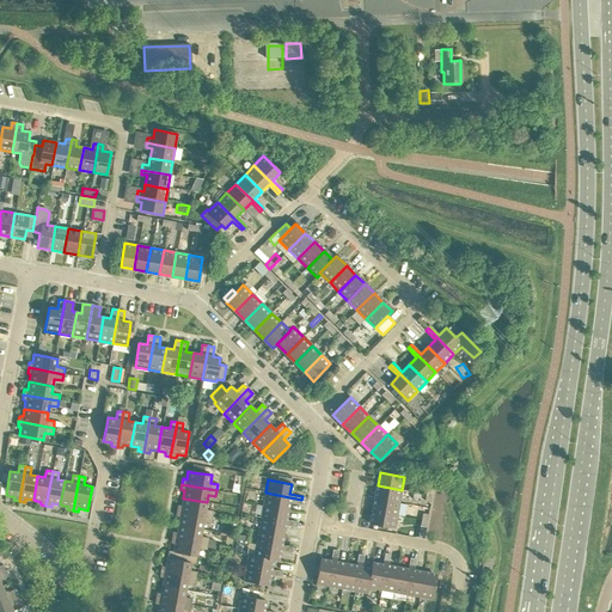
[(378,485),(375,499),(399,502),(402,490),(378,485)]
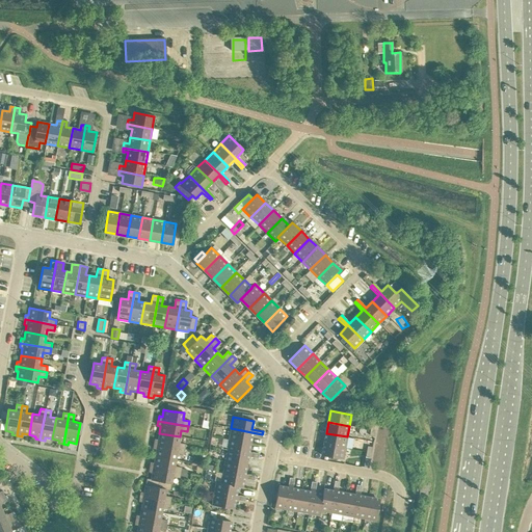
[(231,428),(229,440),(249,443),(250,434),(262,436),(262,434),(231,428)]
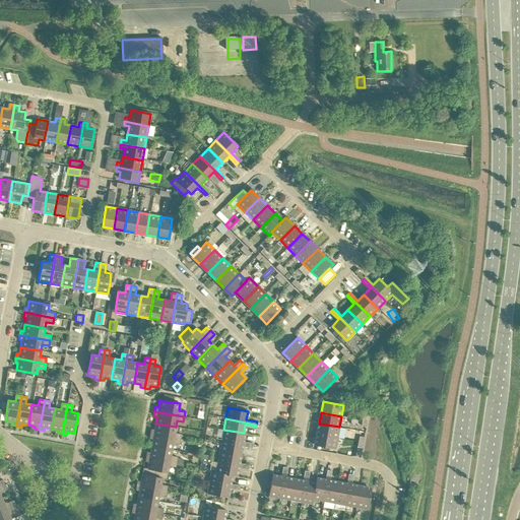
[(151,430),(150,434),(180,440),(181,435),(175,433),(176,427),(155,424),(154,430),(151,430)]
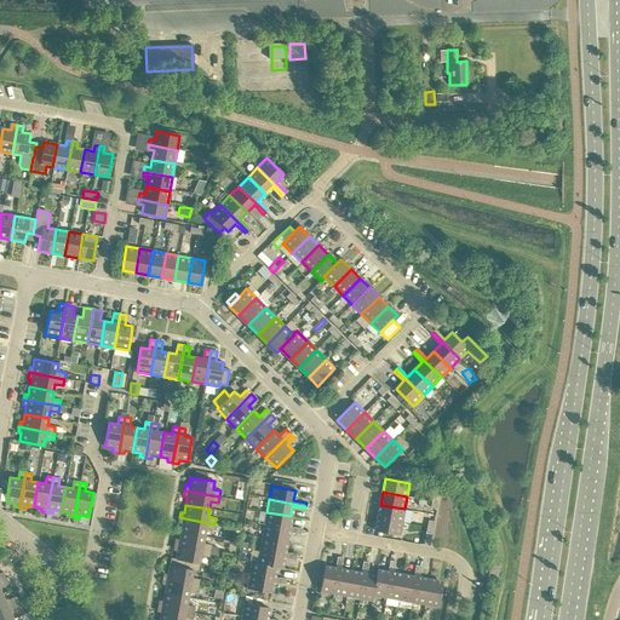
[(380,505),(378,518),(402,522),(405,509),(380,505)]
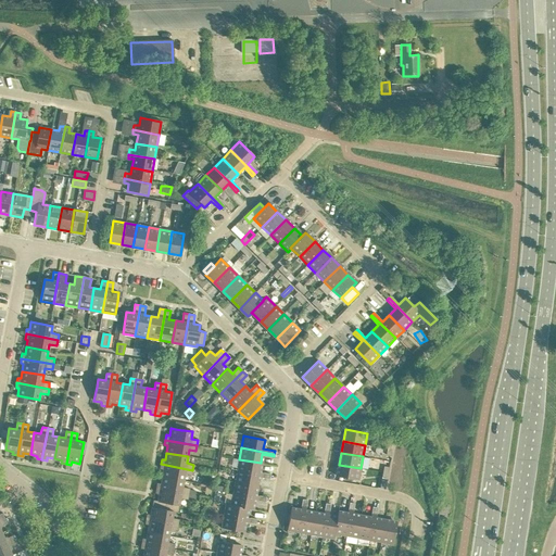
[(239,459),(237,471),(269,477),(270,475),(258,472),(261,463),(239,459)]
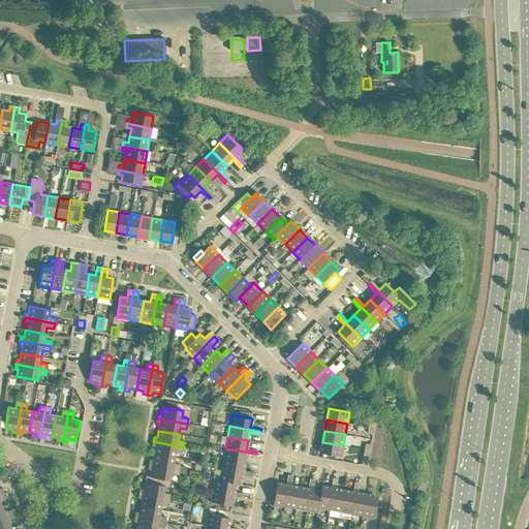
[(155,446),(154,454),(175,458),(176,452),(182,453),(183,447),(153,441),(152,446),(155,446)]
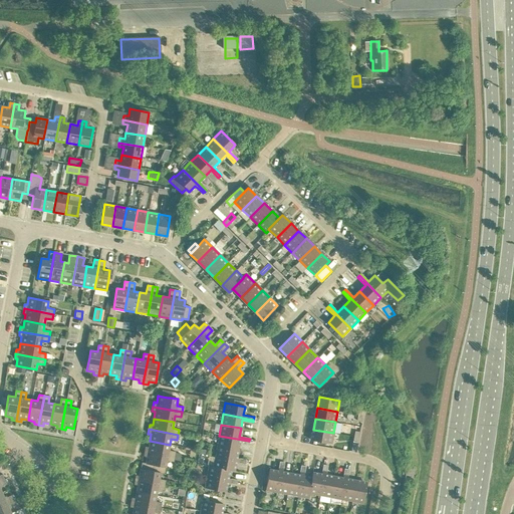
[(333,433),(313,430),(311,441),(331,444),(333,433)]
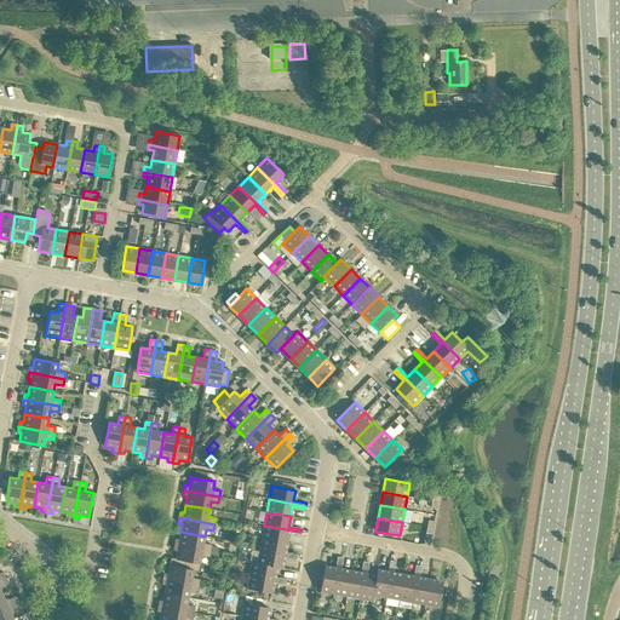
[(264,526),(262,538),(286,543),(287,532),(300,534),(300,532),(264,526)]
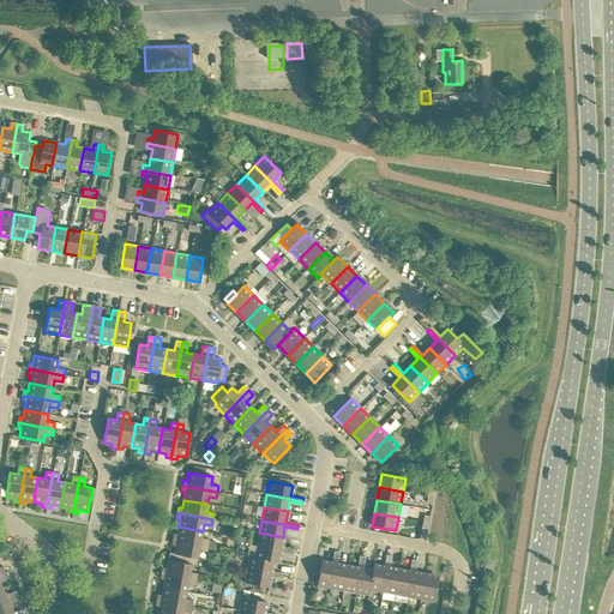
[(174,534),(173,540),(208,546),(209,540),(202,539),(203,531),(179,527),(176,535),(174,534)]
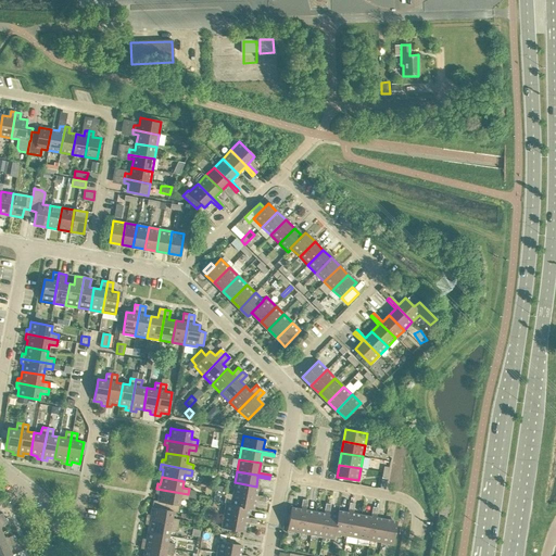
[(235,482),(232,494),(265,500),(266,497),(254,495),(256,487),(235,482)]
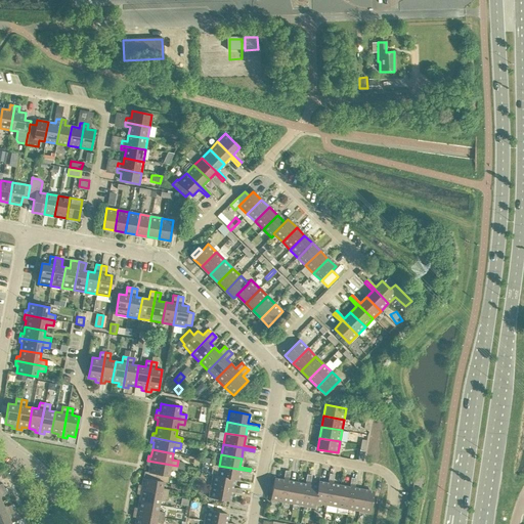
[(147,461),(146,465),(149,466),(148,472),(148,473),(156,474),(155,481),(163,482),(167,483),(168,477),(170,470),(176,471),(177,467),(177,466),(147,461)]
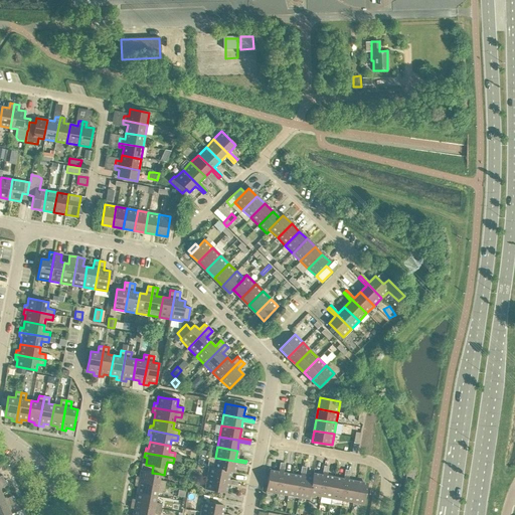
[(215,458),(213,468),(228,471),(228,472),(233,472),(234,464),(245,466),(245,463),(215,458)]
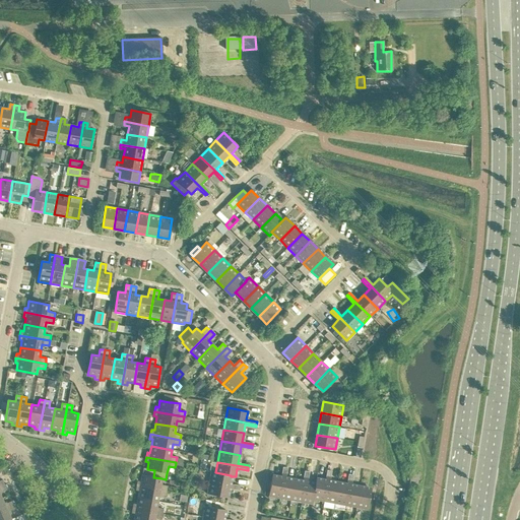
[(268,497),(279,499),(284,467),(282,467),(280,478),(271,476),(268,497)]
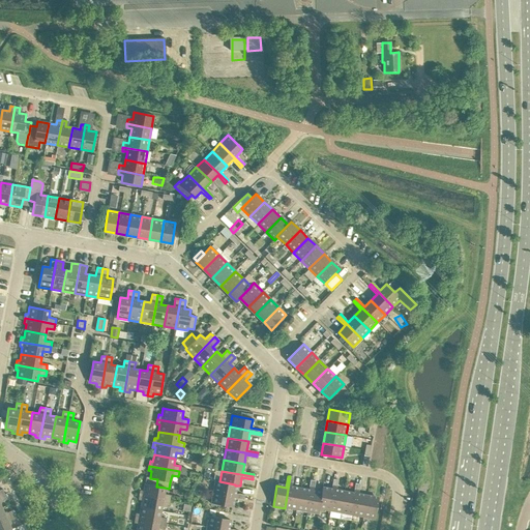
[(285,508),(296,510),(299,490),(291,488),(293,477),(290,476),(285,508)]
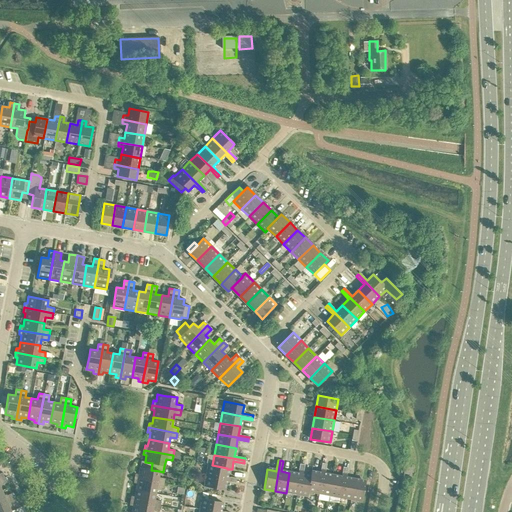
[(135,474),(135,478),(164,484),(165,478),(158,477),(159,471),(151,470),(152,463),(145,462),(145,461),(141,461),(139,467),(138,474),(135,474)]
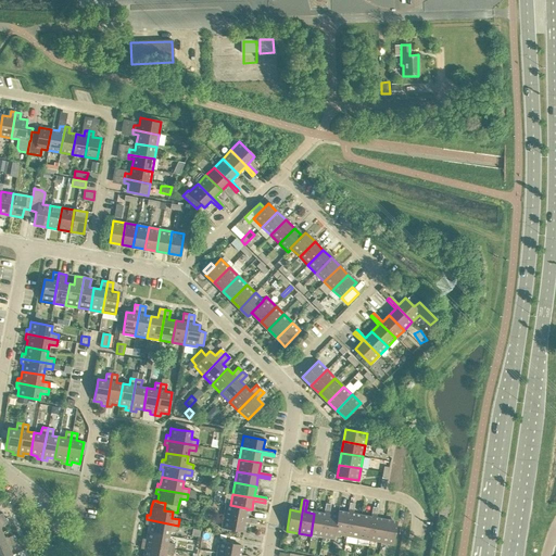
[(335,534),(345,536),(350,515),(352,503),(350,503),(348,515),(338,513),(337,518),(335,534)]
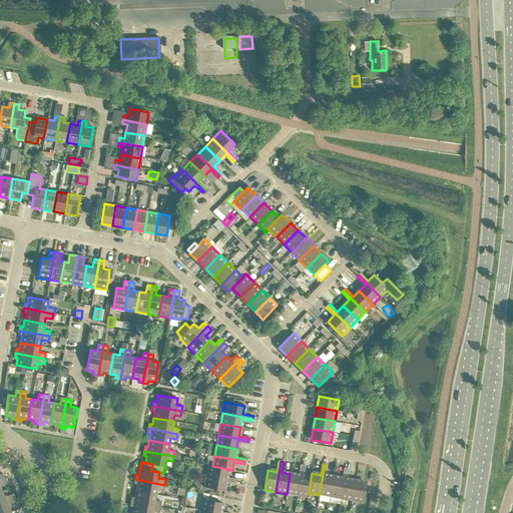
[(319,495),(330,497),(334,477),(325,475),(327,465),(325,464),(323,475),(319,495)]
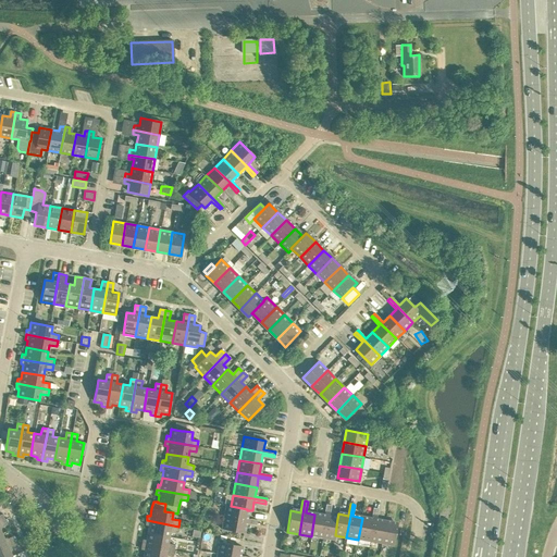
[(225,505),(223,517),(257,523),(257,520),(245,518),(247,510),(247,509),(231,506),(225,505)]
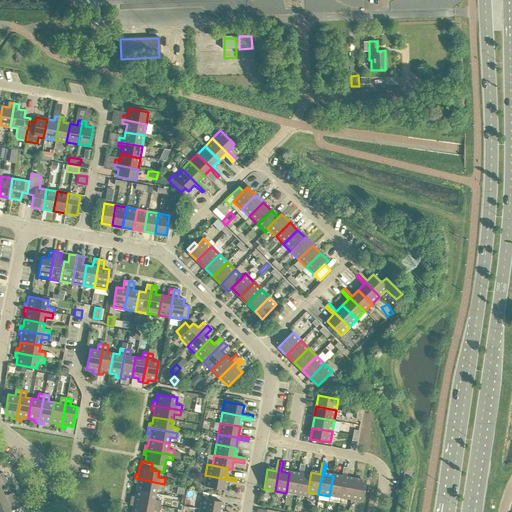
[(286,493),(296,494),(302,464),(299,464),(297,474),(289,473),(286,493)]
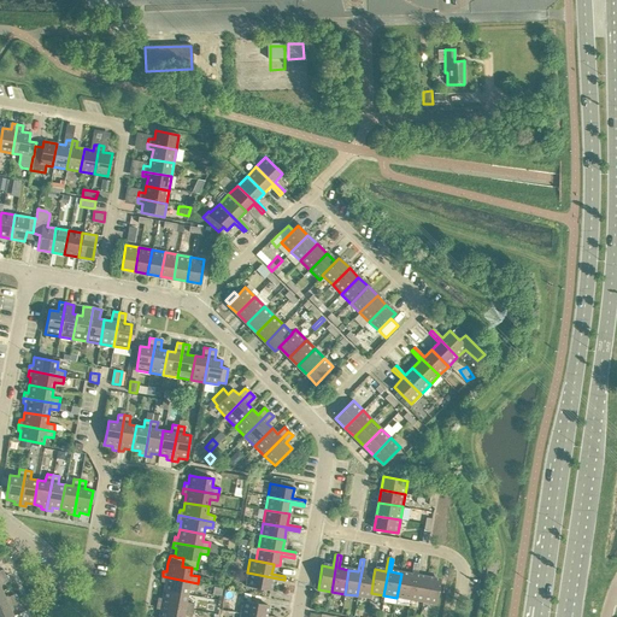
[(370,599),(371,593),(374,575),(364,573),(366,560),(364,559),(357,595),(370,599)]
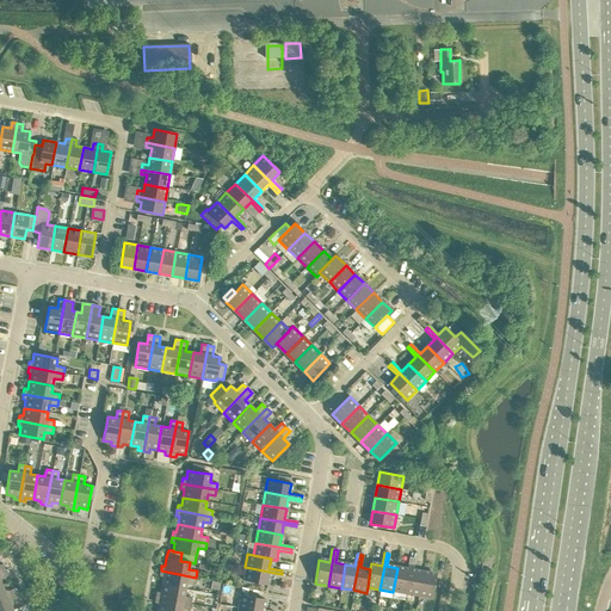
[(393,592),(406,594),(409,571),(412,557),(409,557),(407,569),(397,568),(393,592)]
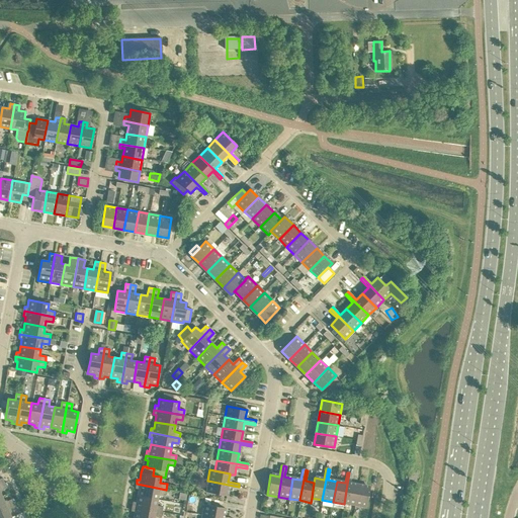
[(344,504),(356,506),(359,486),(349,484),(351,473),(349,472),(347,484),(344,504)]
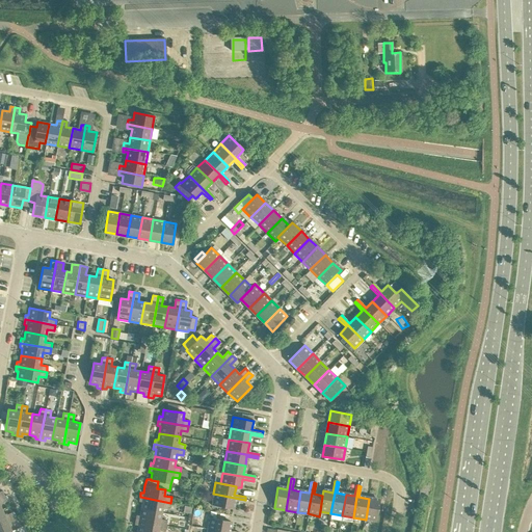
[(245,500),(213,494),(211,505),(232,509),(234,500),(244,502),(245,500)]
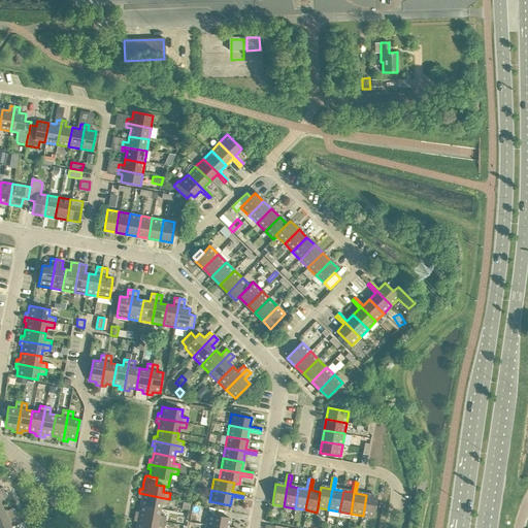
[(140,498),(139,505),(160,509),(161,502),(168,504),(169,499),(139,493),(138,498),(140,498)]
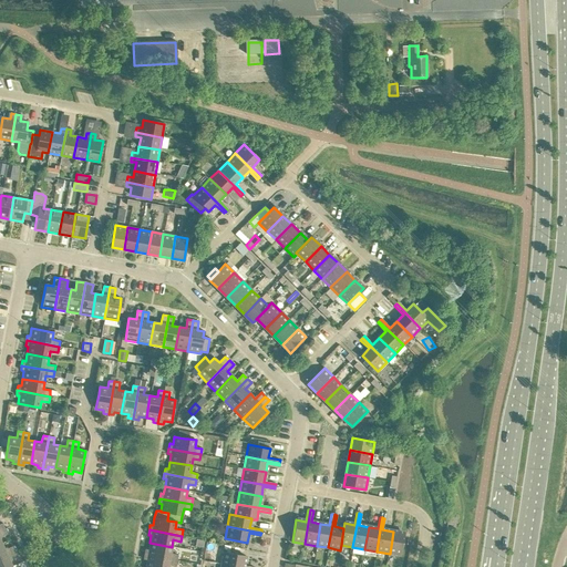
[(393,532),(390,554),(400,555),(404,534),(393,532)]
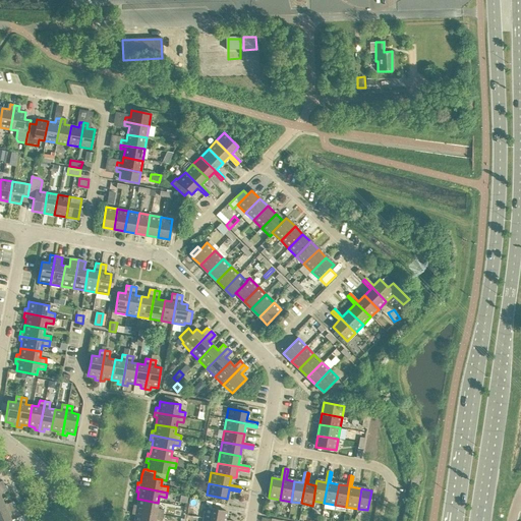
[(133,505),(132,510),(163,515),(164,510),(157,509),(158,503),(137,499),(136,506),(133,505)]
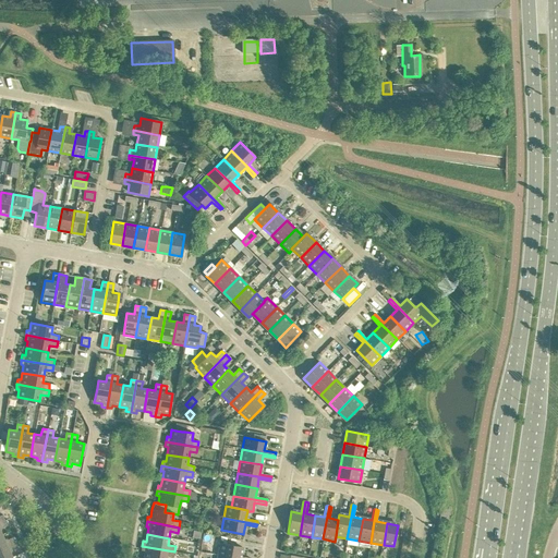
[(0,535),(0,548),(14,543),(12,537),(4,541),(2,535),(0,535)]
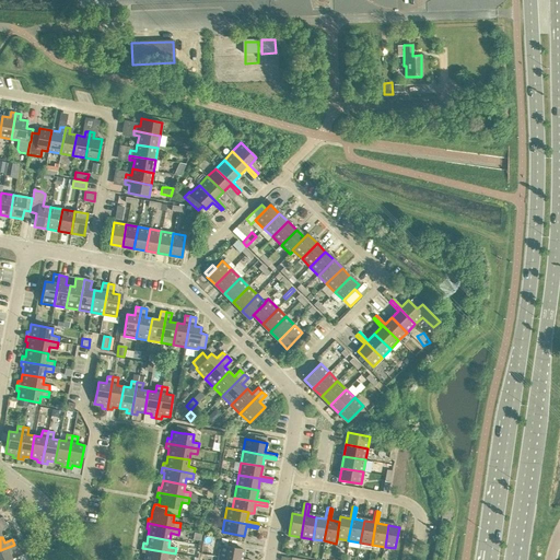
[(0,550),(0,559),(10,559),(12,559),(9,553),(18,550),(14,545),(0,550)]
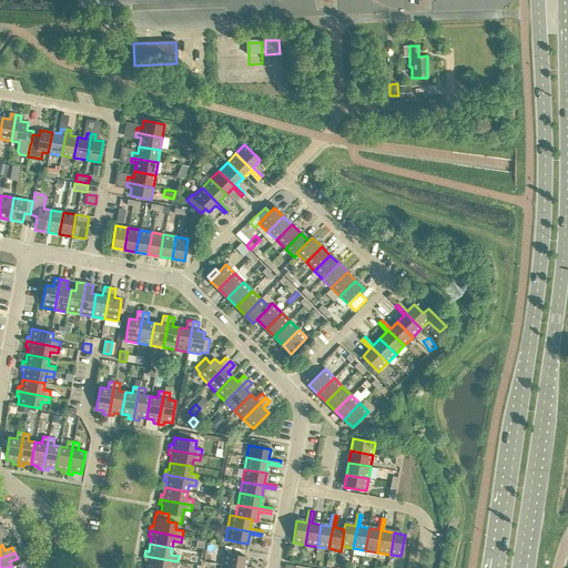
[(223,553),(221,565),(236,567),(251,567),(243,567),(245,557),(223,553)]
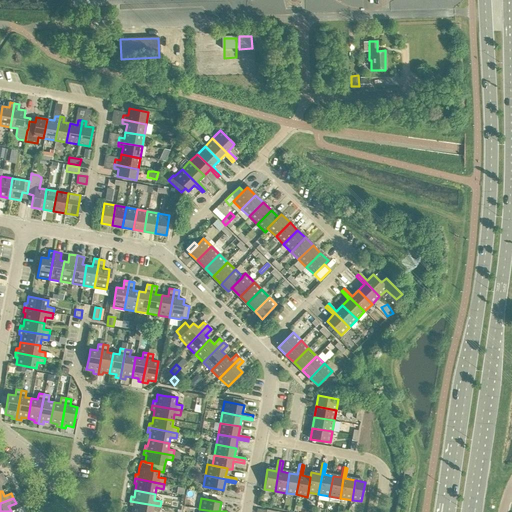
[(132,506),(131,511),(151,511),(152,510),(159,511),(160,506),(130,501),(130,505),(132,506)]
